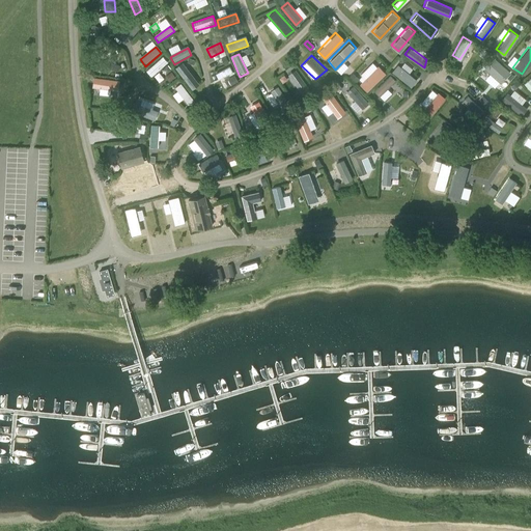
[(117,70),(119,63),(100,56),(98,63),(117,70)]
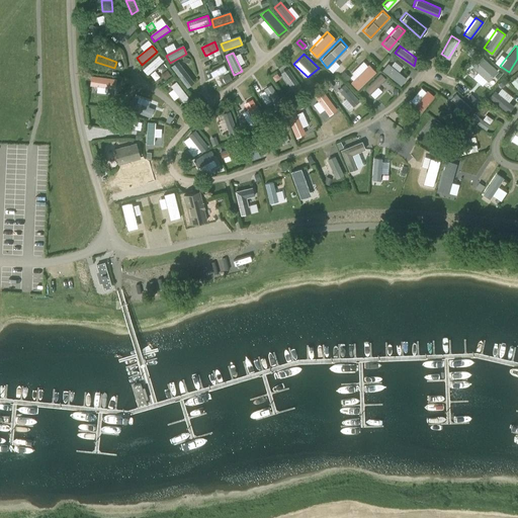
[(488,80),(498,70),(481,56),(471,66),(488,80)]
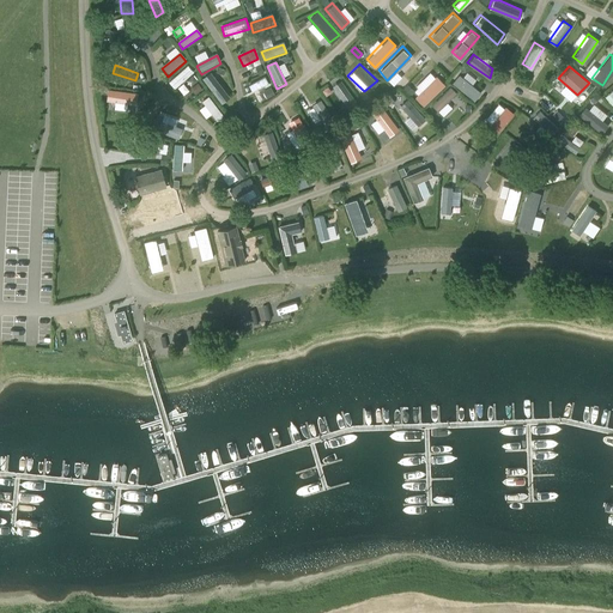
[(174,91),(194,74),(187,67),(169,84),(174,91)]
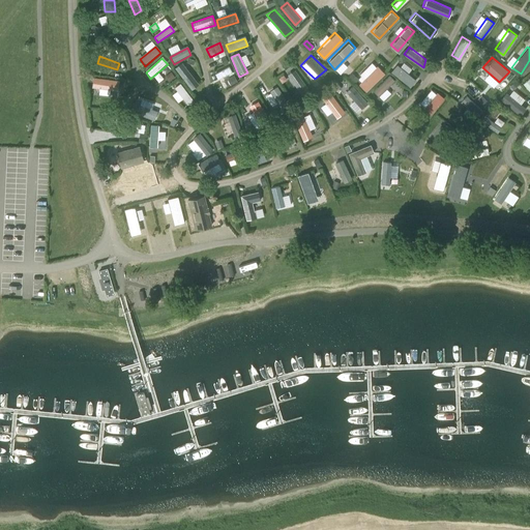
[(390,70),(410,86),(415,79),(396,63),(390,70)]
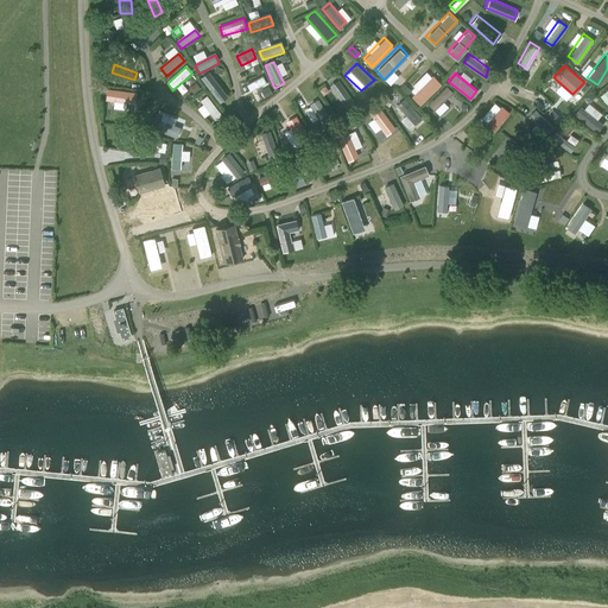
[(220,106),(228,100),(208,74),(200,80),(220,106)]
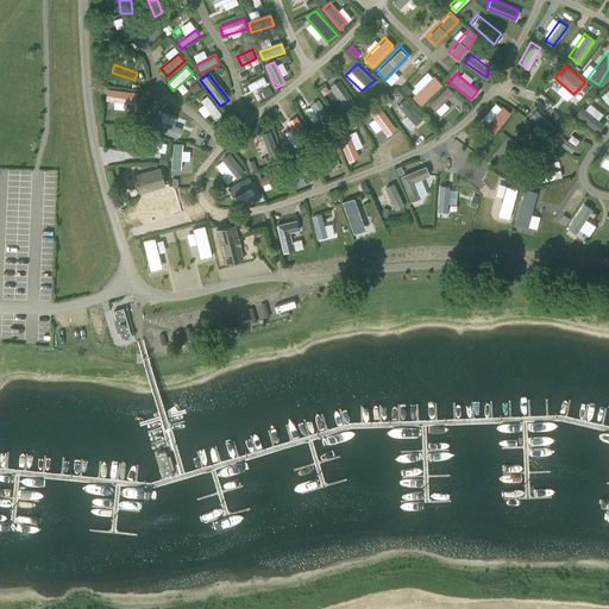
[(419,104),(440,82),(433,74),(410,94),(419,104)]
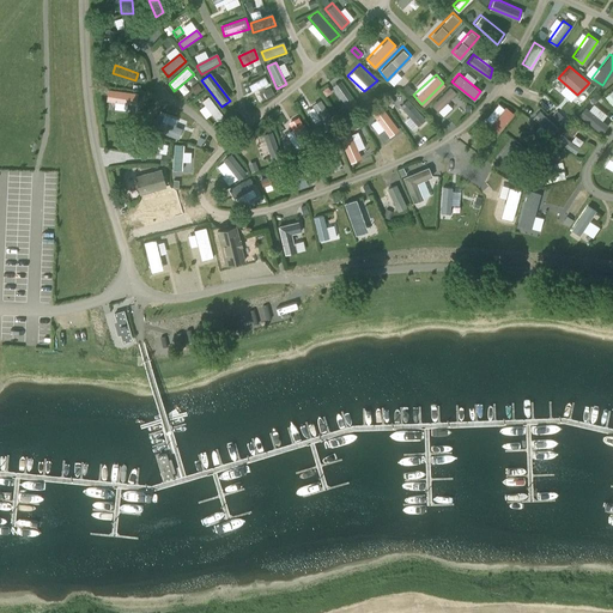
[(268,85),(265,79),(248,87),(253,93),(268,85)]
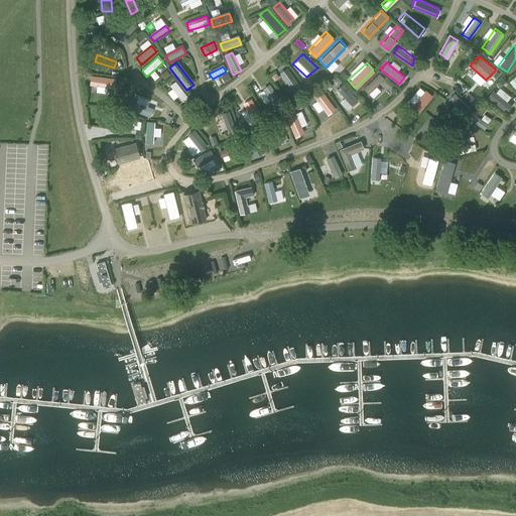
[(302,88),(286,67),(278,71),(295,94),(302,88)]
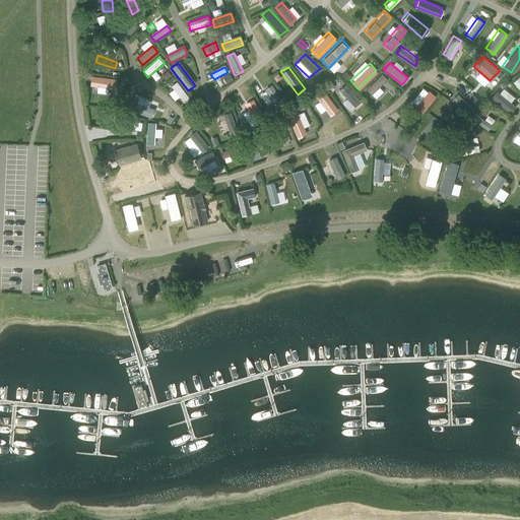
[(370,92),(386,77),(381,72),(366,87),(370,92)]
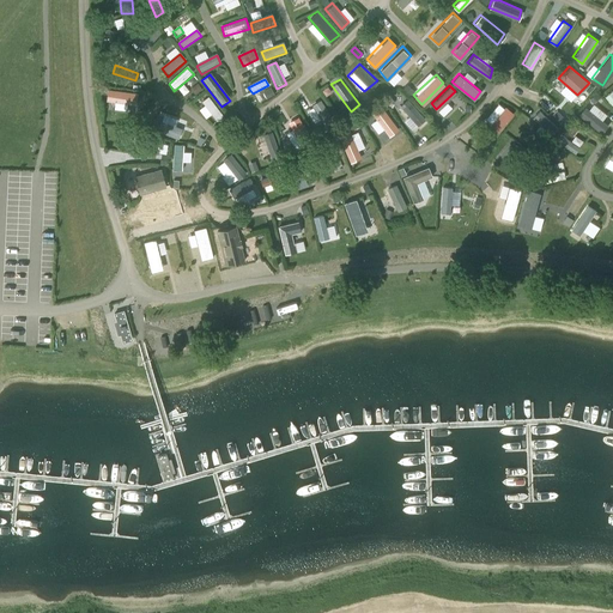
[(137,91),(107,87),(104,99),(135,103),(137,91)]
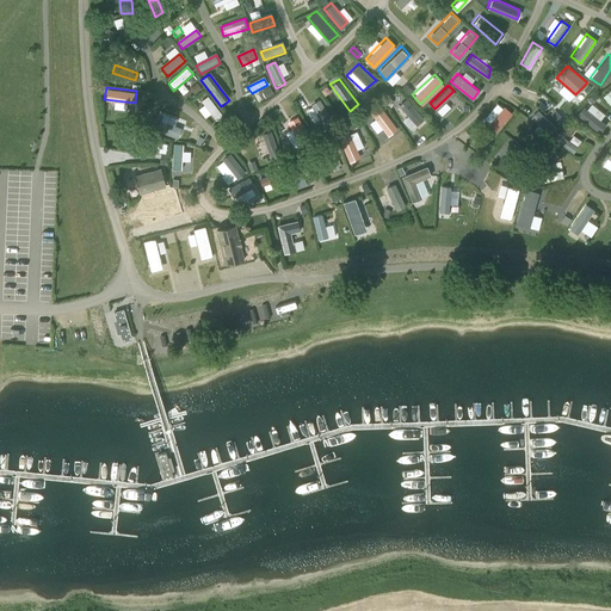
[(273,96),(270,90),(261,93),(266,100),(273,96)]
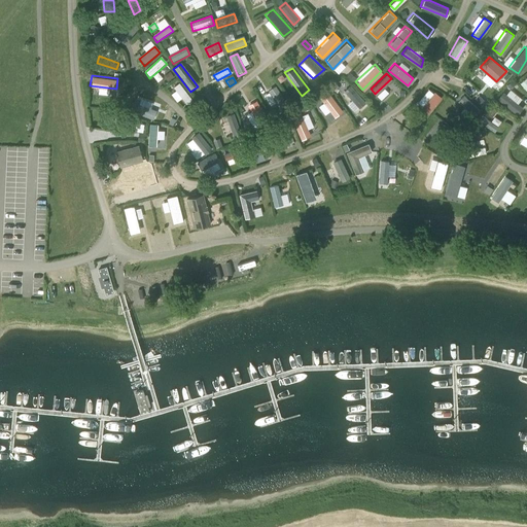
[(344,90),(358,106),(364,101),(350,83),(344,90)]
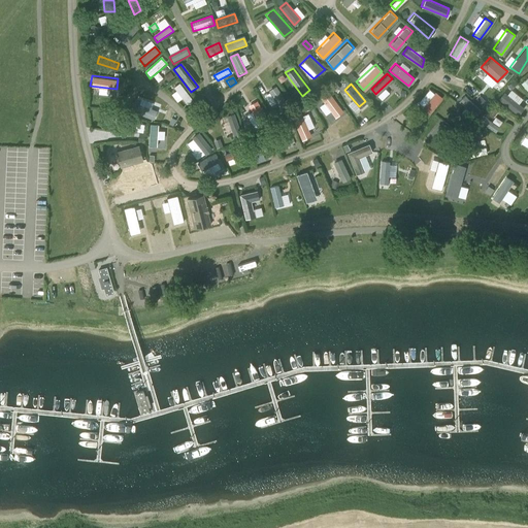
[(187,106),(193,101),(180,85),(174,90),(187,106)]
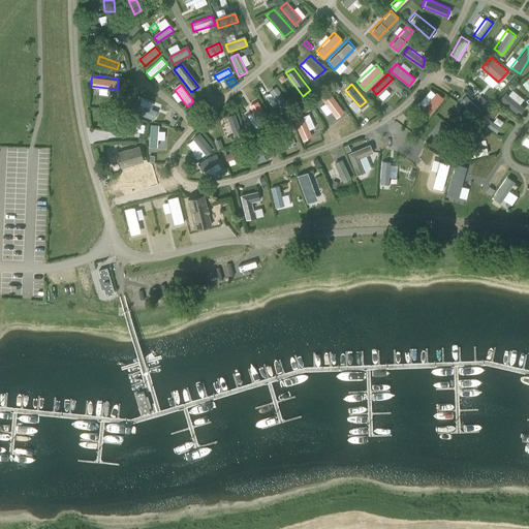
[(282,109),(288,103),(276,85),(269,90),(282,109)]
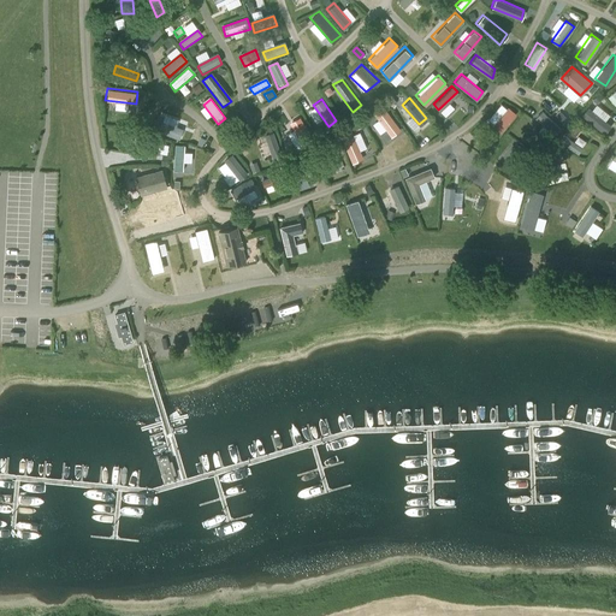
[(390,136),(401,129),(384,105),(373,112),(390,136)]
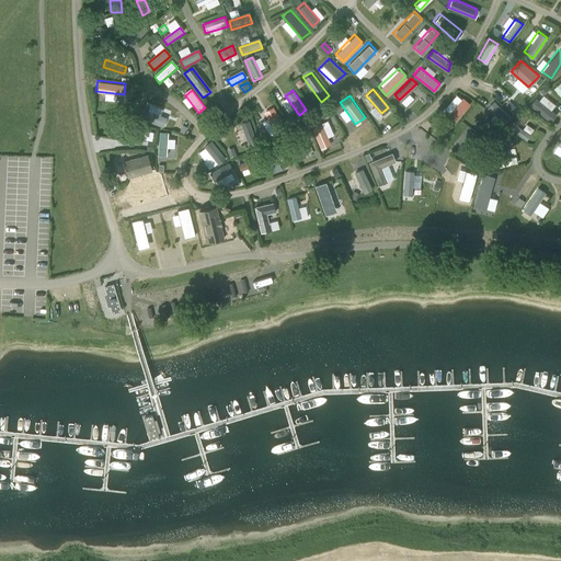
[(455,119),(469,103),(461,95),(446,114),(455,119)]
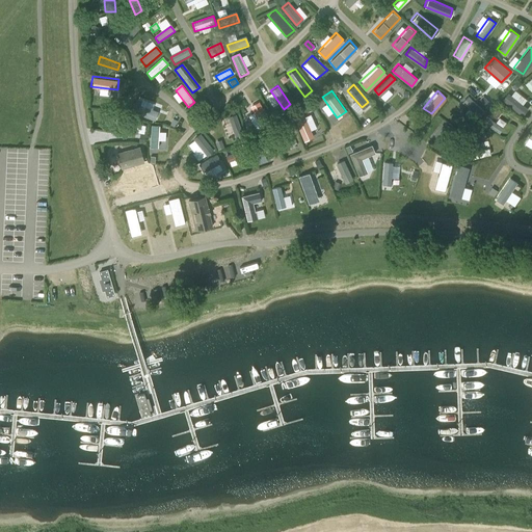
[(520,114),(526,108),(507,91),(501,99),(520,114)]
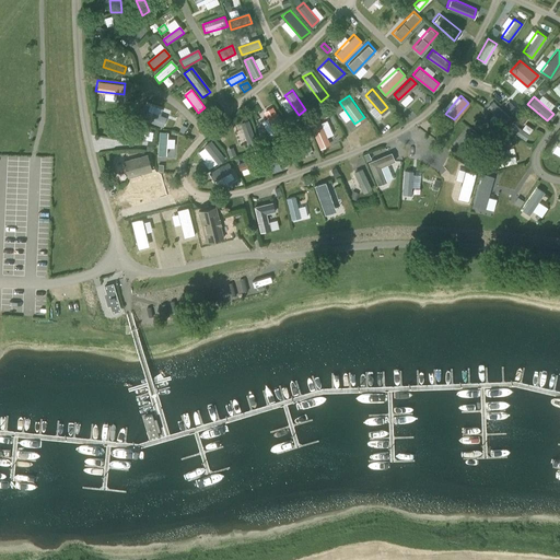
[(502,123),(510,116),(492,100),(486,106),(502,123)]
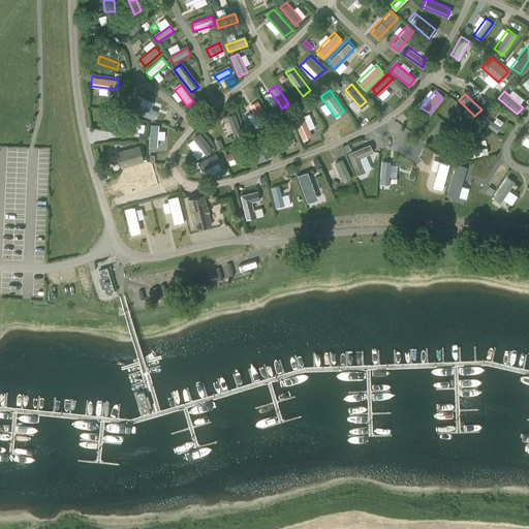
[(256,99),(248,104),(260,125),(268,120),(256,99)]
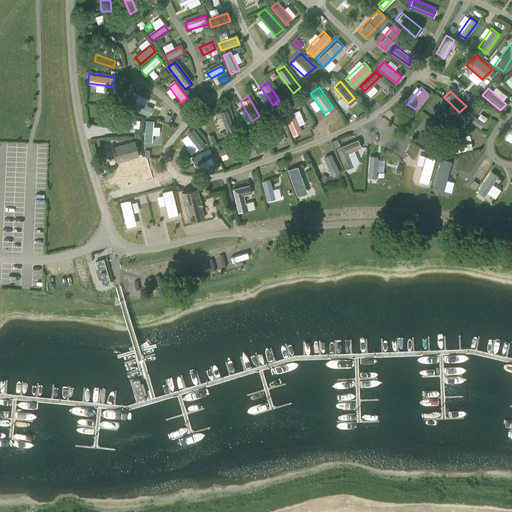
[(148,114),(151,105),(130,98),(127,106),(148,114)]
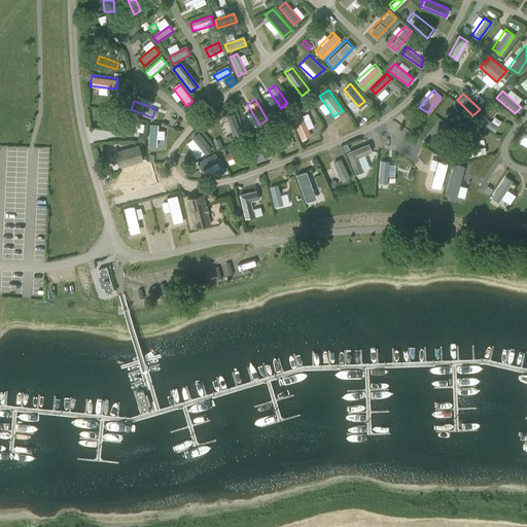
[(300,138),(310,135),(301,110),(290,114),(300,138)]
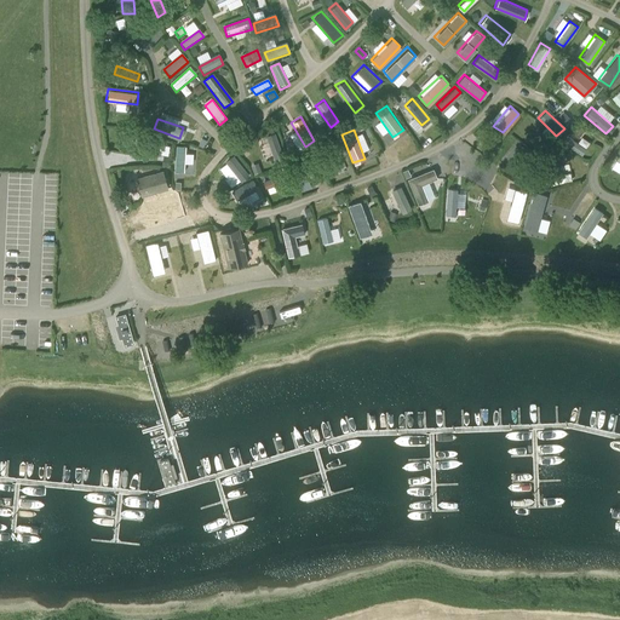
[(275,131),(265,135),(273,156),(282,153),(275,131)]
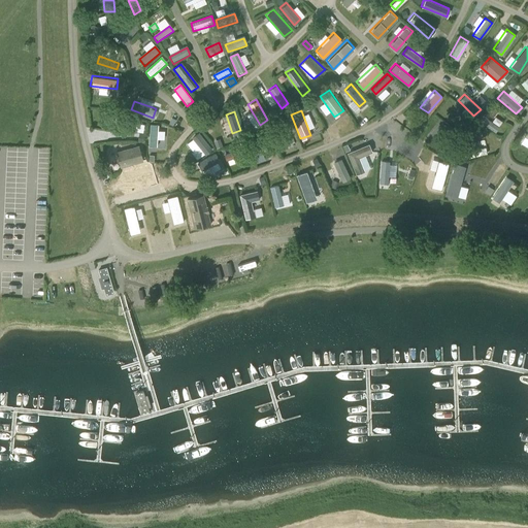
[(480,121),(494,131),(498,126),(485,114),(480,121)]
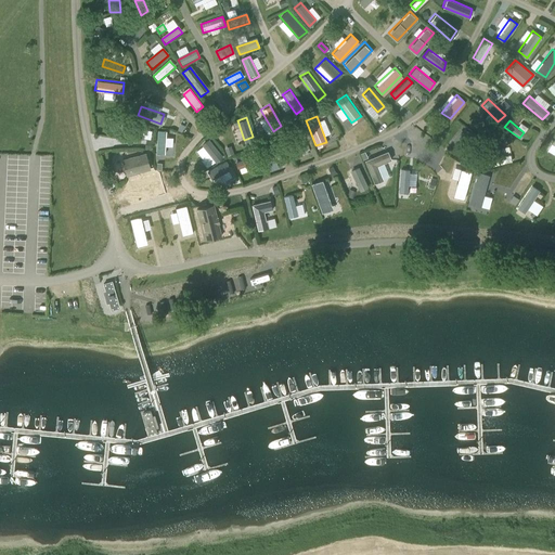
[(517,126),(525,131),(528,126),(521,121),(517,126)]
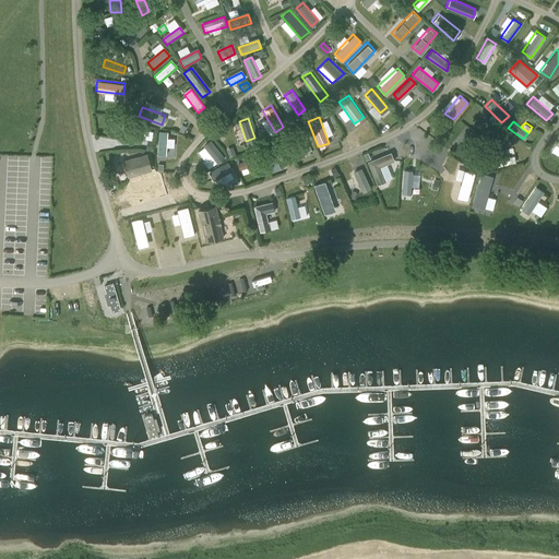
[(120,139),(141,142),(143,128),(122,125),(120,139)]
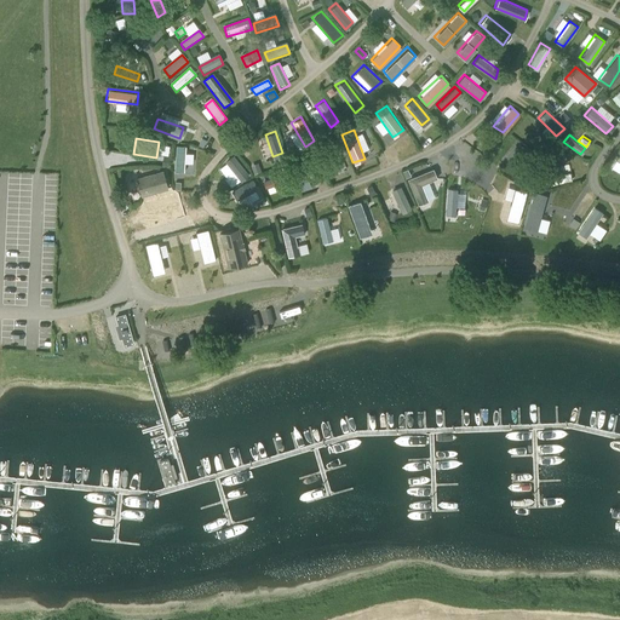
[(185,144),(176,144),(174,170),(183,170),(185,144)]
